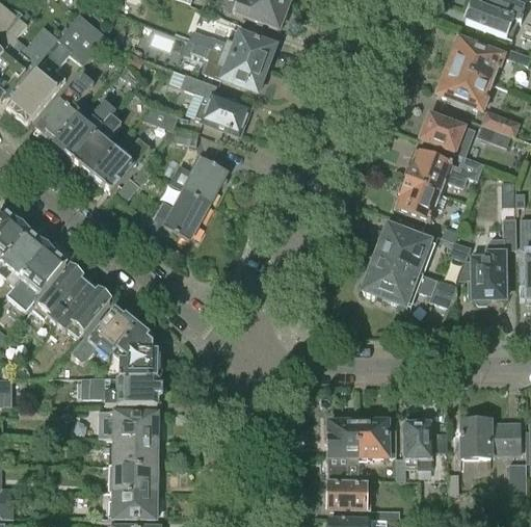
[(237,0),(233,11),(279,28),(284,16),(287,16),(290,8),(288,6),(289,3),(281,0),(237,0)]
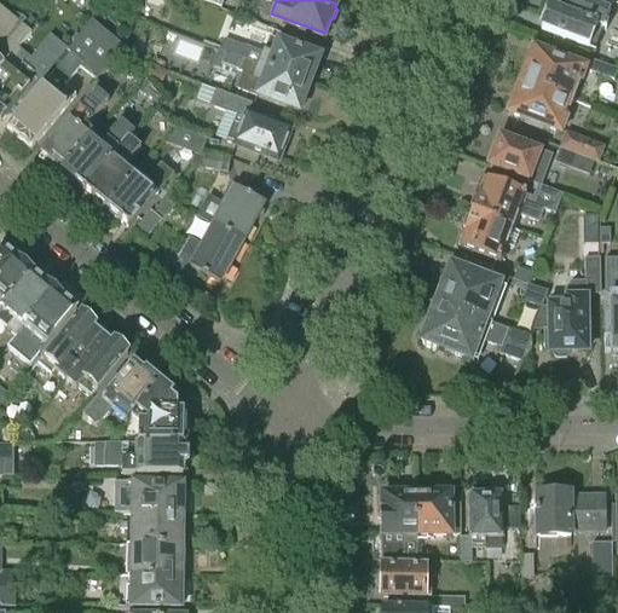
[(550,0),(546,13),(542,12),(539,21),(543,22),(542,25),(596,46),(612,5),(611,5),(612,1),(608,0),(550,0)]
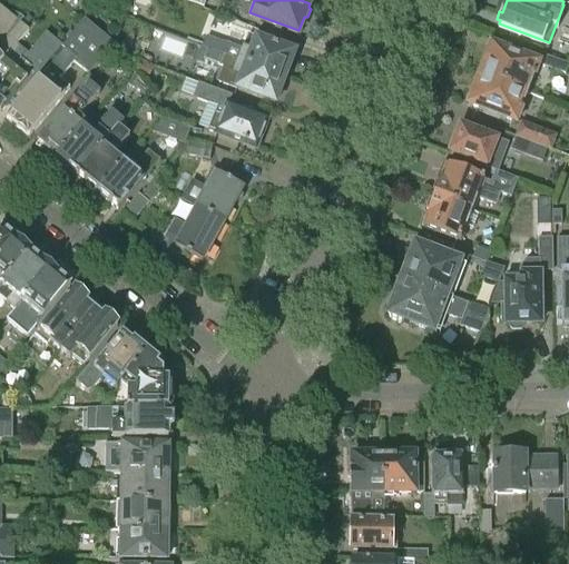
[(0,60),(18,40),(30,26),(0,1),(0,60)]
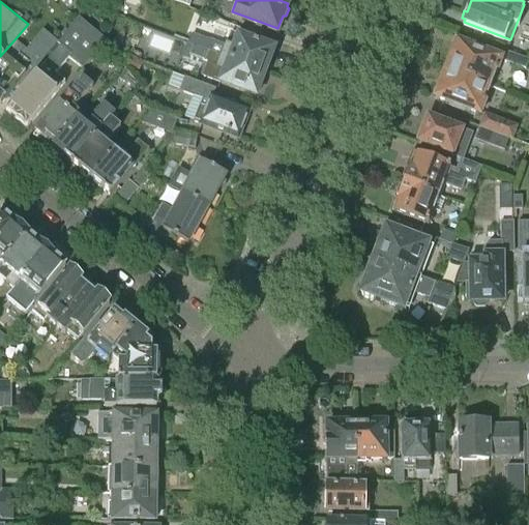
[(106,36),(84,18),(79,13),(67,29),(58,39),(61,42),(27,83),(7,108),(28,125),(57,89),(65,79),(56,71),(69,54),(84,65),(106,36)]
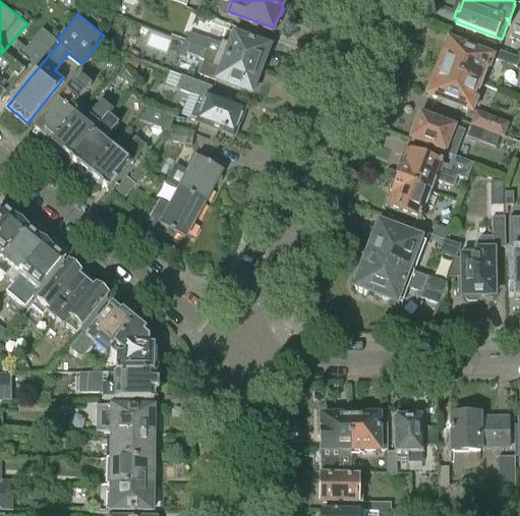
[(25,45),(16,37),(0,55),(0,99),(1,101),(17,79),(21,82),(57,39),(66,29),(55,20),(47,30),(43,26),(21,53),(29,58),(22,67),(15,61),(19,57),(17,54),(25,45)]
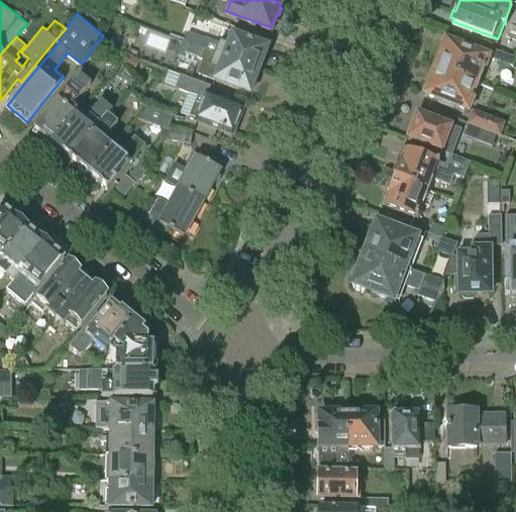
[(203,45),(216,52),(259,68),(268,44),(225,28),(220,41),(205,36),(206,35),(188,28),(184,38),(189,40),(203,45)]
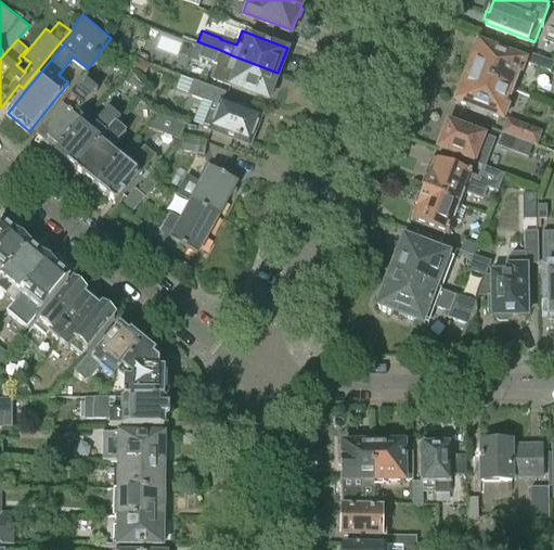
[(478,40),(473,54),(471,55),(467,63),(468,66),(467,71),(514,88),(525,58),(478,40)]
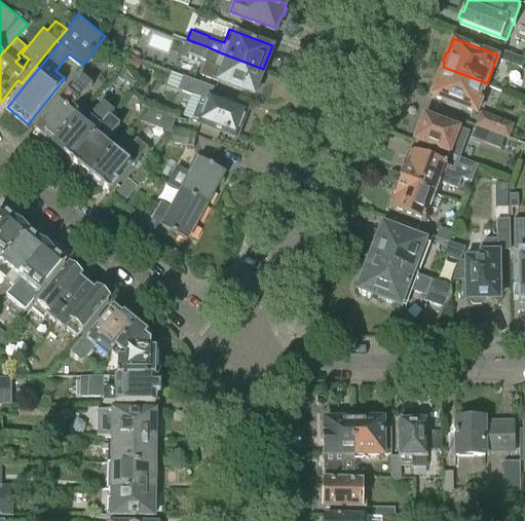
[(202,56),(207,46),(205,46),(192,41),(189,50),(202,56)]
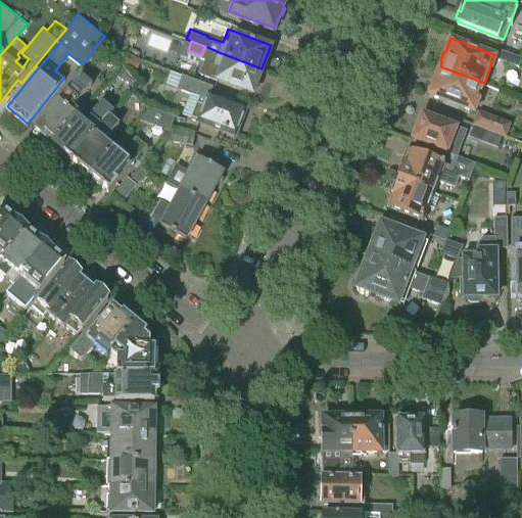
[(501,48),(497,57),(519,65),(521,59),(521,56),(501,48)]
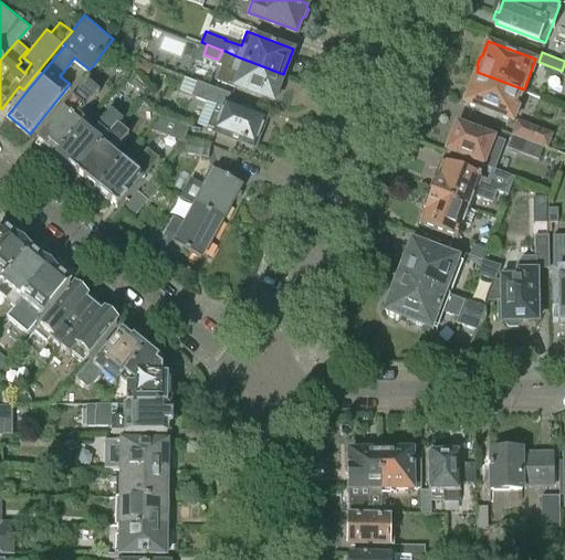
[(283,74),(237,56),(227,81),(274,99),(283,74)]
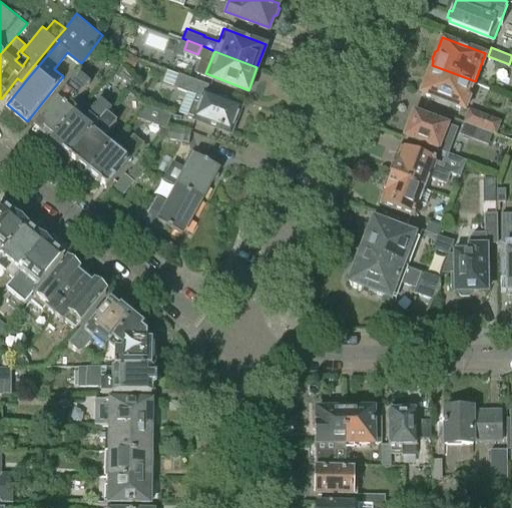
[(130,53),(125,63),(133,67),(138,58),(130,53)]
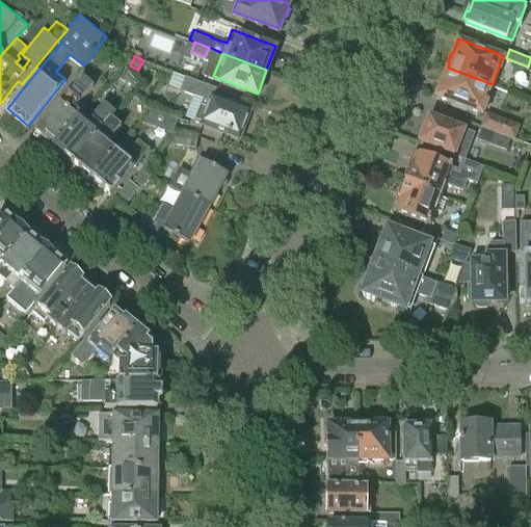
[(482,111),(493,84),(448,68),(447,69),(444,71),(442,77),(443,81),(437,95),(482,111)]
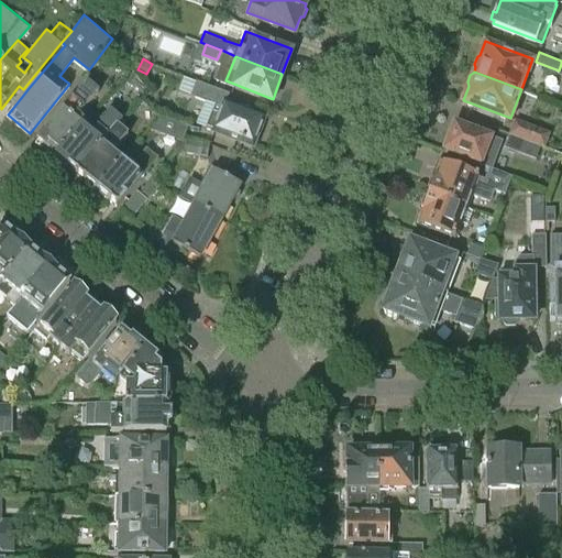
[(37,139),(58,156),(84,126),(75,119),(99,89),(87,78),(37,139)]
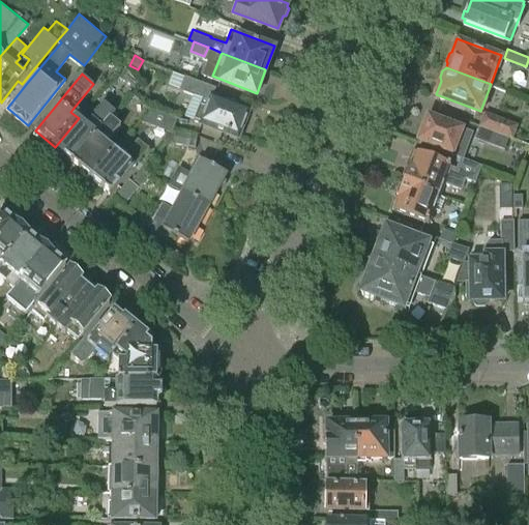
[(185,74),(180,87),(203,96),(195,118),(238,135),(248,109),(213,95),(216,86),(185,74)]
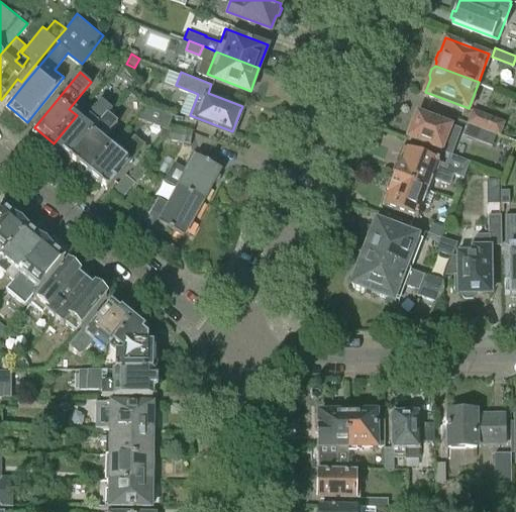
[(108,112),(109,113),(113,108),(103,99),(84,121),(77,115),(54,143),(72,159),(108,112)]
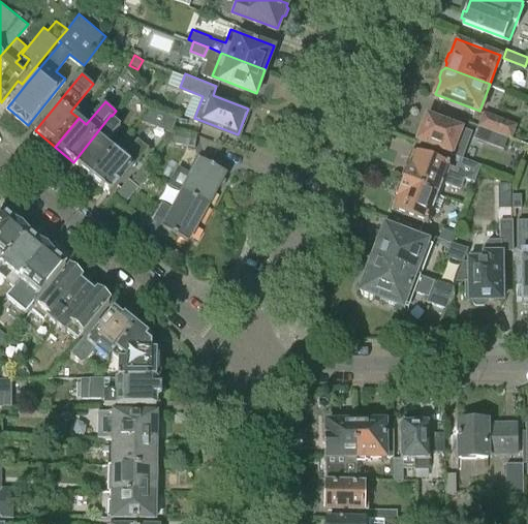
[(140,118),(165,128),(169,129),(169,127),(173,127),(178,116),(150,105),(140,118)]
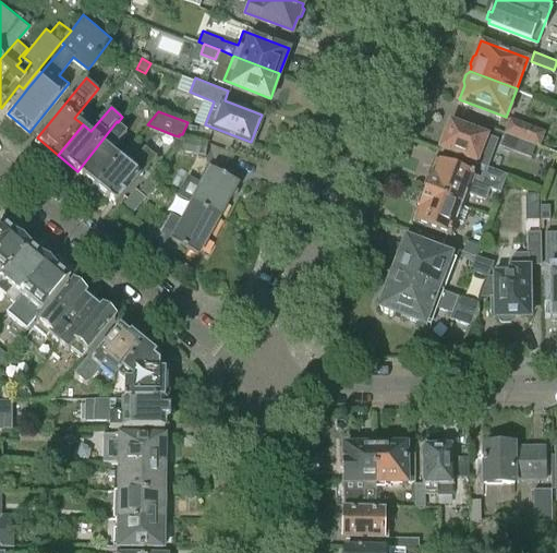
[(506,130),(535,142),(535,141),(540,143),(544,130),(511,118),(506,130)]
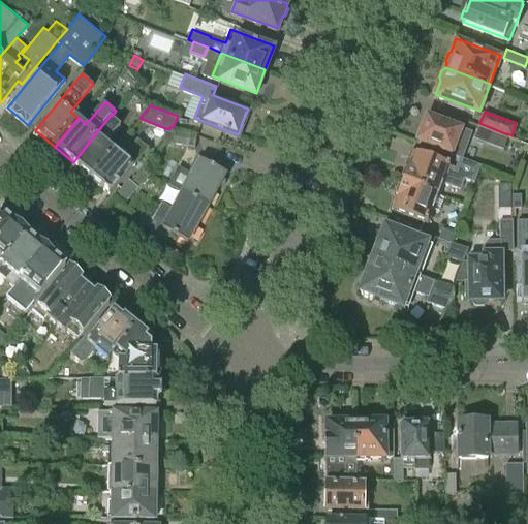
[(423,125),(421,125),(417,133),(418,135),(417,139),(460,155),(460,154),(462,155),(472,130),(427,113),(423,125)]
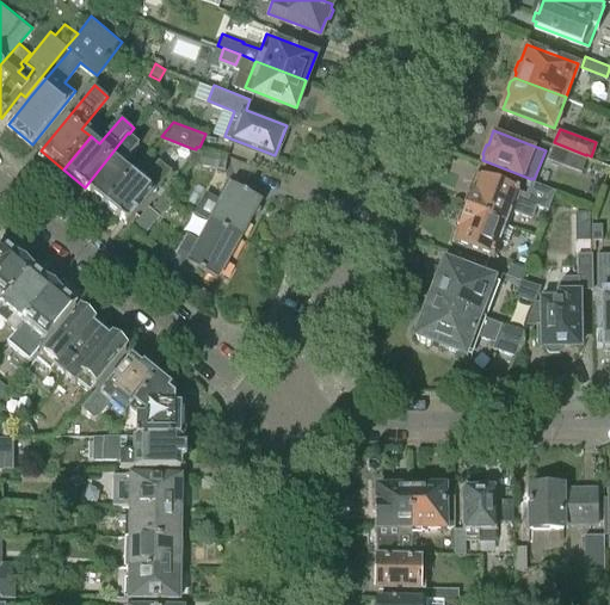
[(106,205),(133,172),(122,164),(140,142),(129,134),(128,133),(85,187),(106,205)]
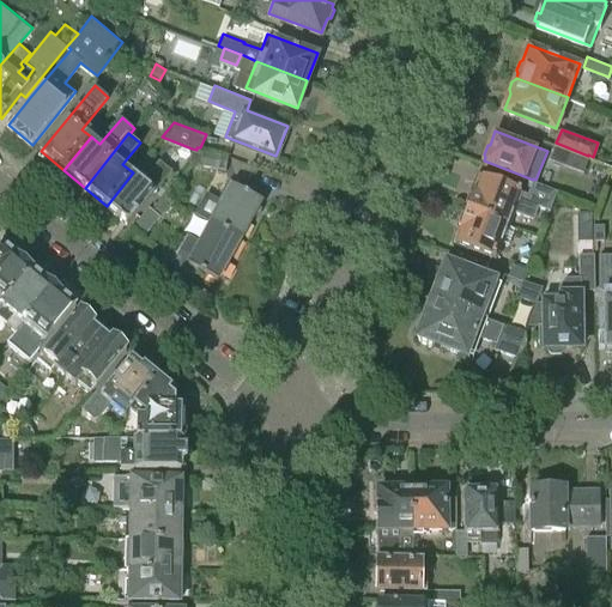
[(583,169),(588,156),(556,143),(551,157),(583,169)]
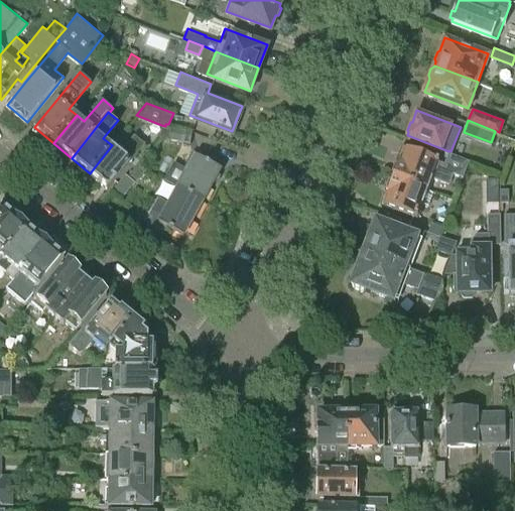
[(165,126),(161,125),(159,135),(190,141),(192,129),(168,124),(165,124),(165,126)]
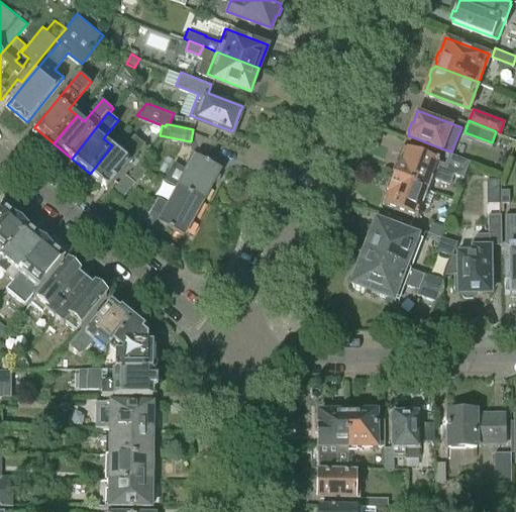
[(112,145),(90,174),(108,189),(145,142),(135,134),(120,152),(112,145)]
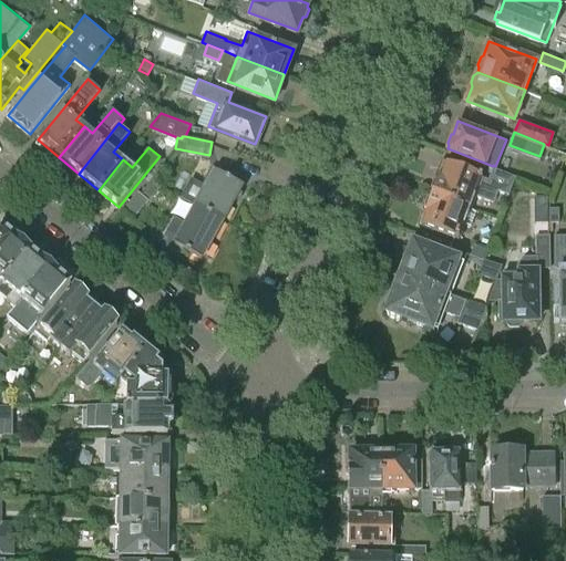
[(493,165),(493,166),(489,176),(443,159),(438,175),(433,176),(431,184),(432,189),(431,191),(471,208),(476,194),(494,200),(498,188),(510,193),(516,174),(495,166),(493,165)]
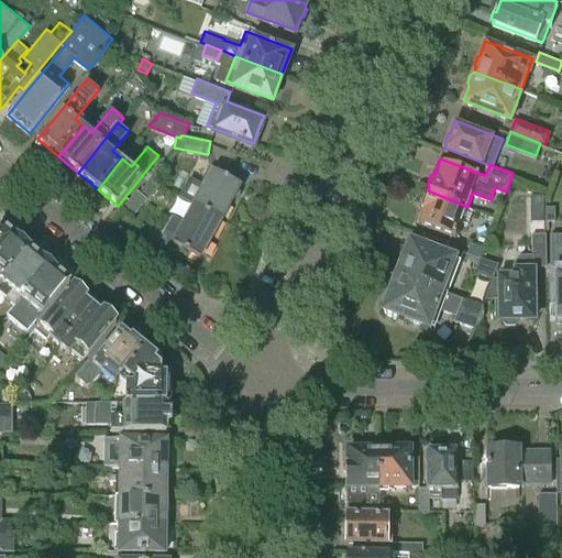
[(196,201),(222,216),(240,183),(215,167),(216,166),(210,163),(201,179),(190,174),(179,194),(196,201)]
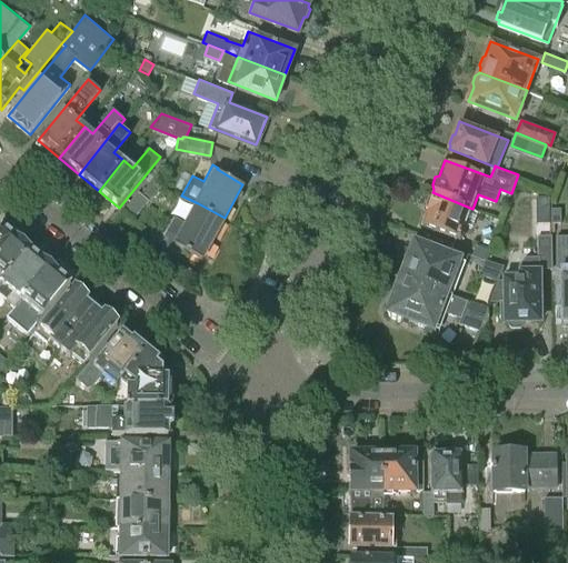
[(166,186),(171,177),(162,171),(157,181),(166,186)]
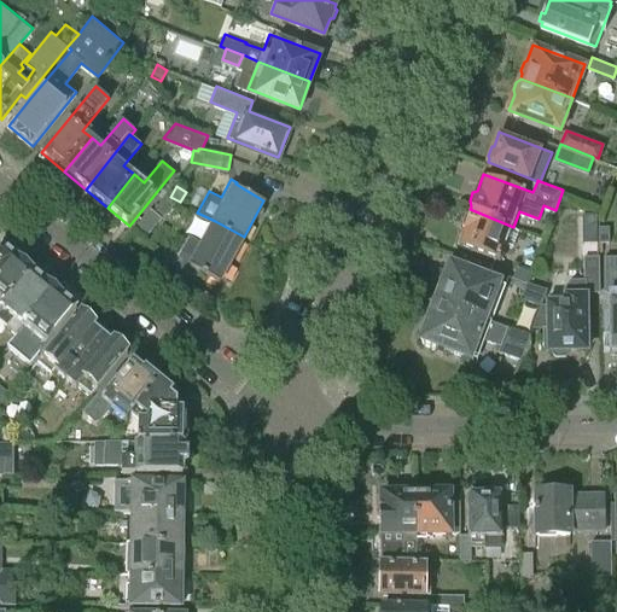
[(151,207),(134,226),(146,237),(162,216),(175,200),(167,196),(155,209),(151,207)]
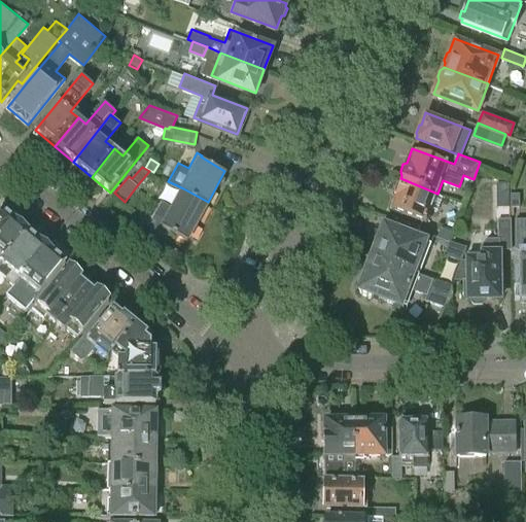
[(437,194),(400,178),(396,180),(393,187),(395,192),(390,206),(428,219),(433,206),(437,208),(443,195),(437,194)]
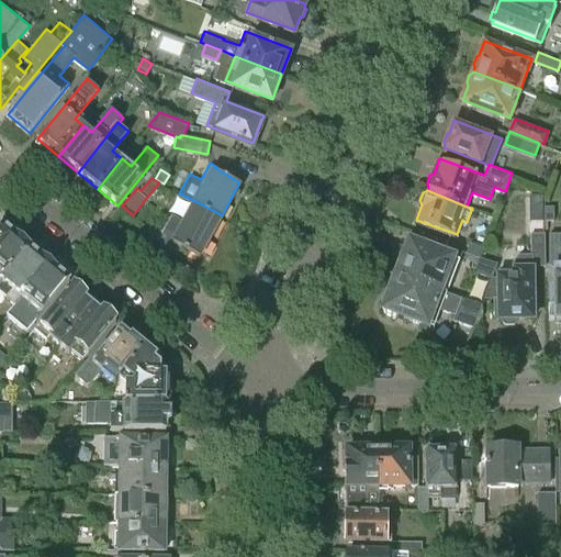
[(222,215),(195,201),(184,222),(171,214),(157,238),(174,247),(176,242),(200,255),(201,254),(199,253),(210,232),(212,234),(222,215)]
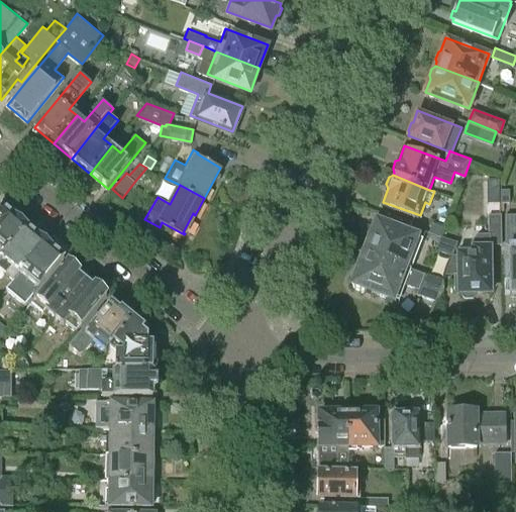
[(510,188),(501,188),(501,202),(510,202),(510,188)]
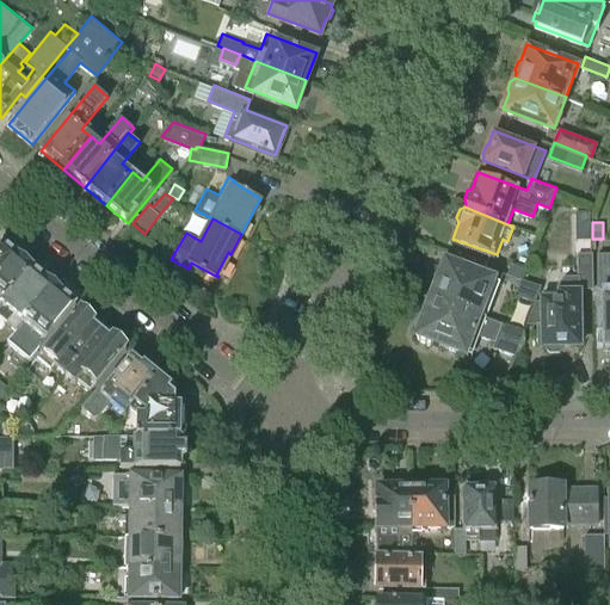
[(0,298),(2,302),(4,301),(34,266),(1,240),(0,241),(0,298)]
